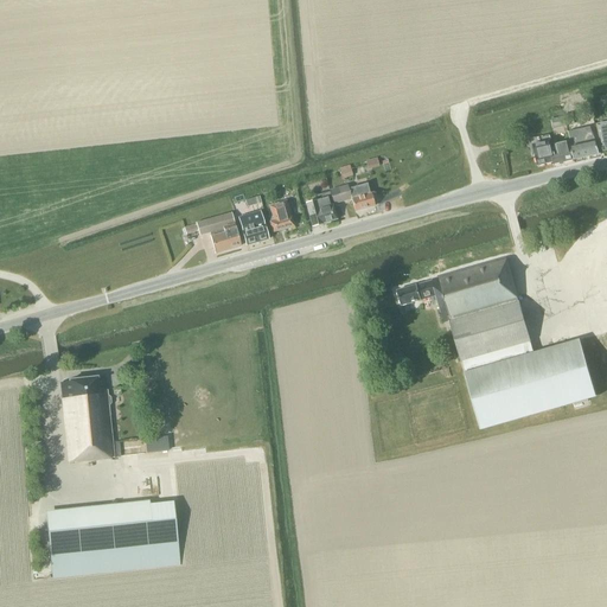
[(590,109),(582,112),(585,123),(593,121),(590,109)]
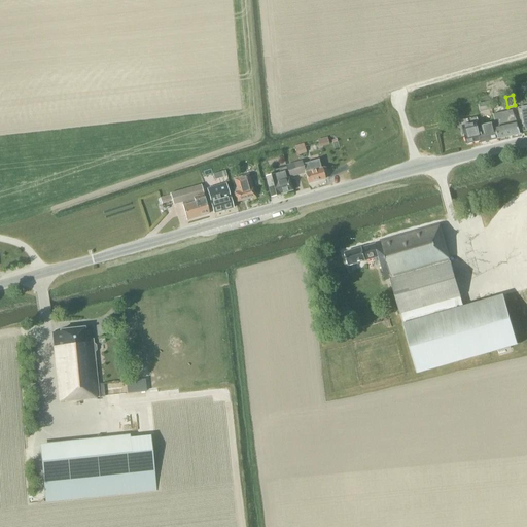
[(490,102),(479,104),(481,112),(491,110),(499,108),(497,98),(489,100),(490,102)]
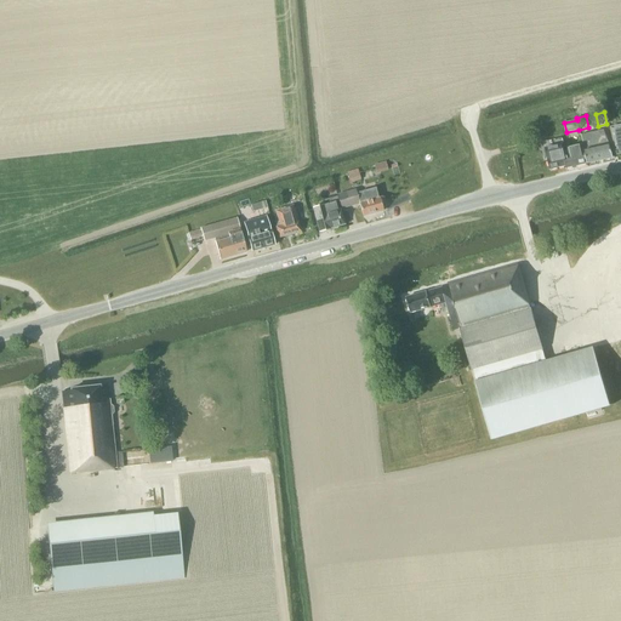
[(617,155),(620,154),(620,125),(610,129),(617,155)]
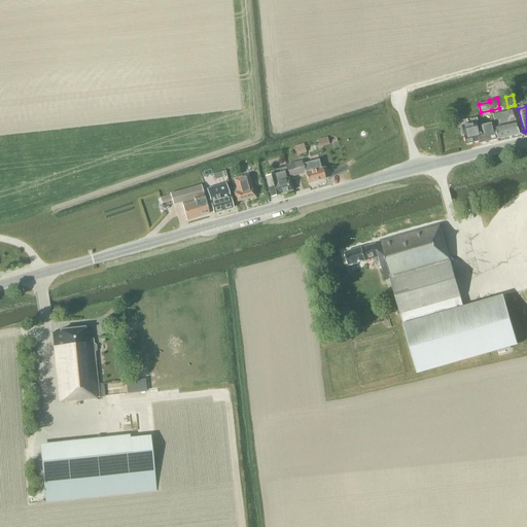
[(512,112),(493,116),(494,124),(498,139),(520,134),(516,120),(514,120),(512,112)]
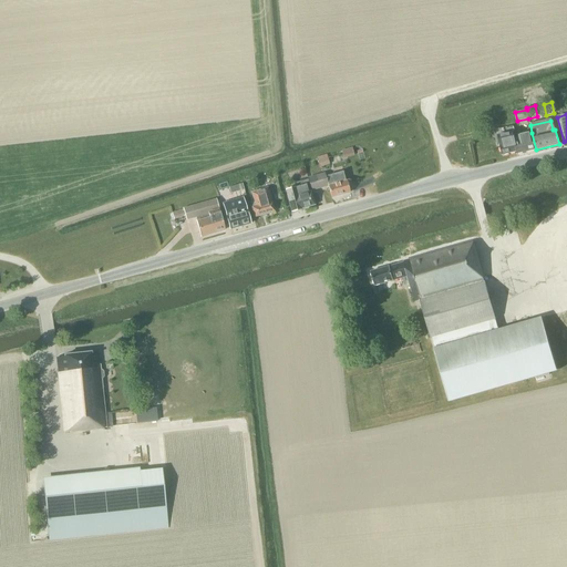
[(513,132),(497,135),(500,145),(502,155),(516,152),(517,154),(536,150),(532,133),(521,136),(521,138),(514,140),(513,134),(513,132)]
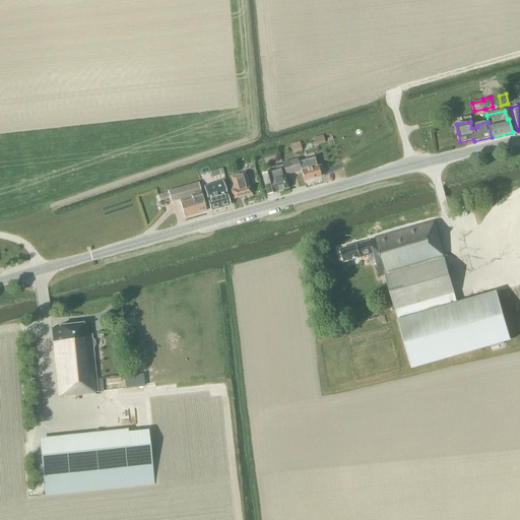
[(314,136),(316,144),(326,142),(324,134),(314,136)]
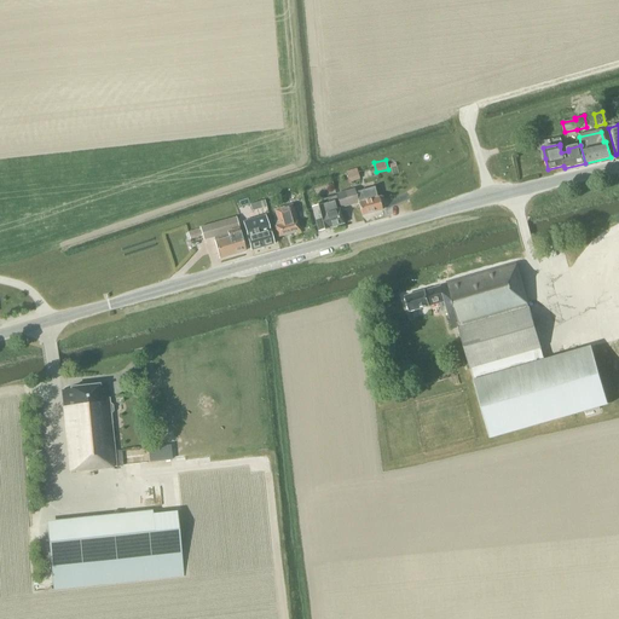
[(357,168),(345,172),(348,183),(359,179),(357,168)]
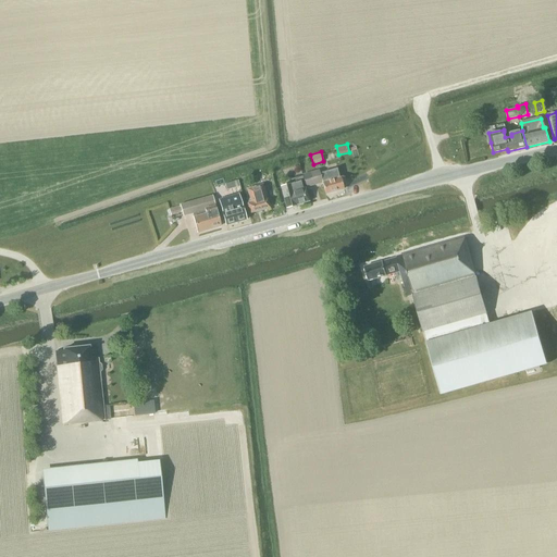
[(344,189),(342,184),(344,184),(345,182),(344,177),(342,176),(339,177),(337,169),(319,174),(319,171),(302,175),(306,187),(322,183),(325,194),(344,189)]
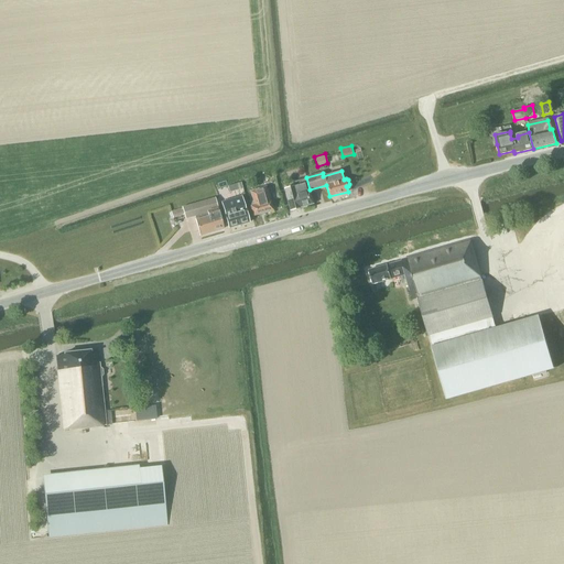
[(312,205),(307,185),(305,179),(292,183),(292,186),(283,190),(290,212),(312,205)]
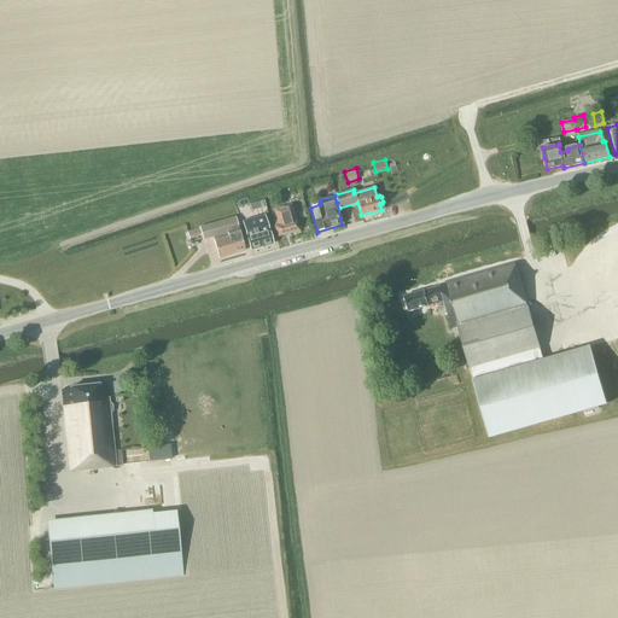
[(251,204),(254,211),(267,207),(264,199),(251,204)]
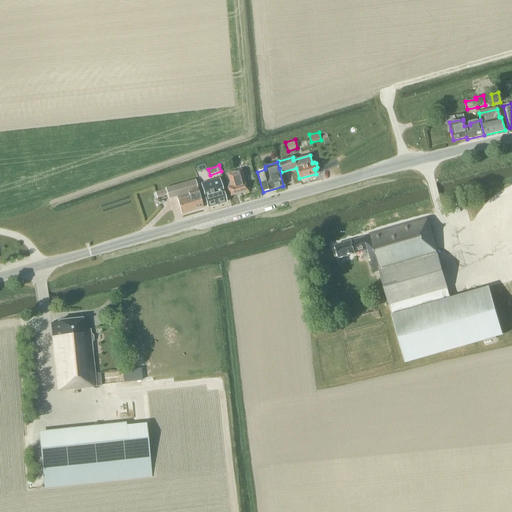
[(230,196),(247,191),(245,183),(244,179),(241,168),(228,172),(230,182),(226,183),(230,196)]
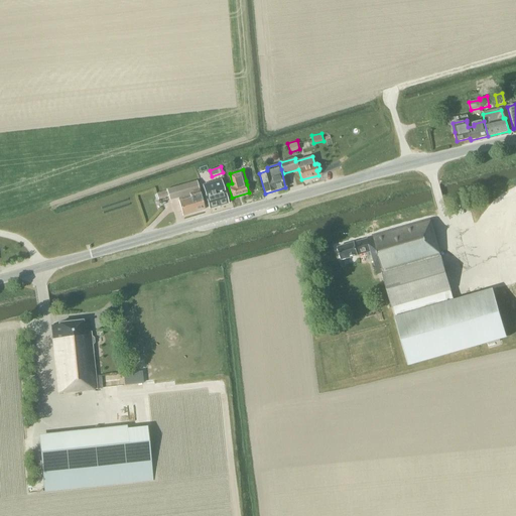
[(209,209),(228,204),(221,180),(203,185),(209,209)]
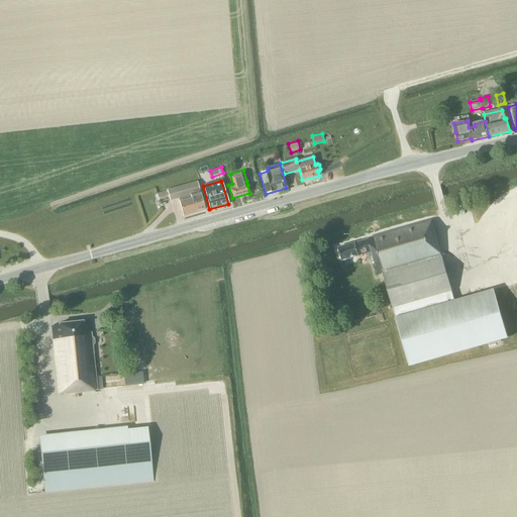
[(205,209),(196,182),(175,188),(166,191),(167,191),(168,197),(170,201),(178,198),(183,216),(205,209)]
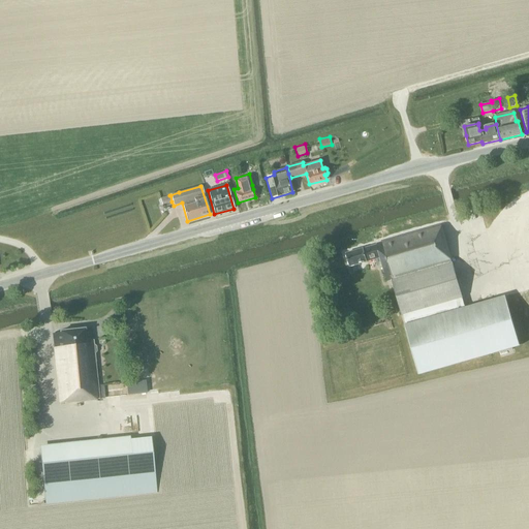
[(453,262),(452,263),(441,225),(376,244),(377,245),(345,254),(349,267),(375,259),(377,267),(382,266),(386,282),(392,280),(402,315),(405,325),(404,325),(418,374),(519,345),(505,297),(465,308),(462,299),(462,298),(453,262)]
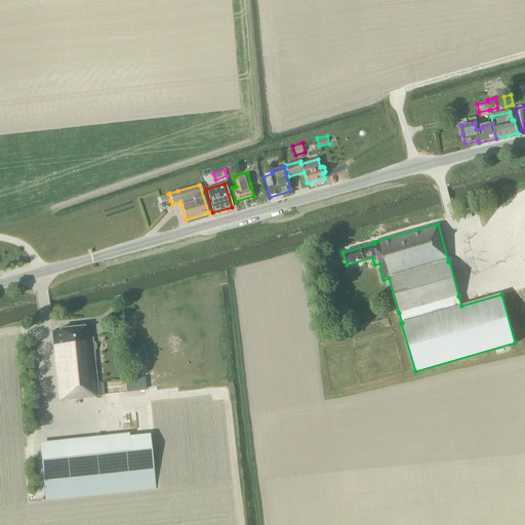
[(91,337),(92,337),(91,327),(84,328),(84,326),(59,329),(59,330),(52,331),(59,401),(98,397),(94,353),(96,351),(95,346),(91,342),(91,337)]
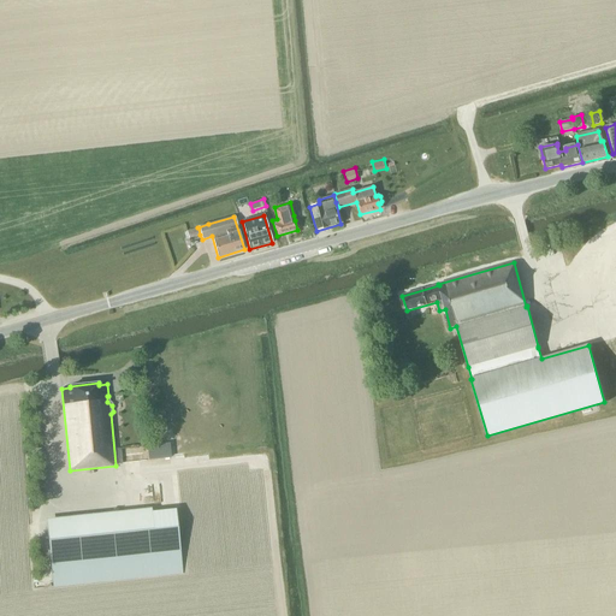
[(149,458),(172,458),(171,444),(149,444),(149,458)]
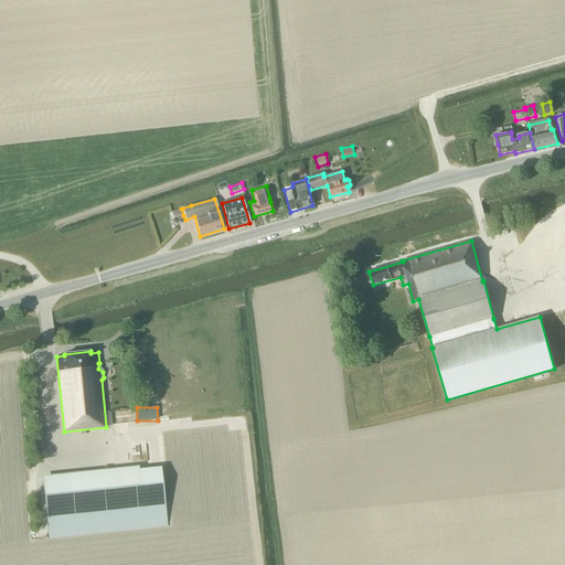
[(49,539),(167,525),(161,467),(139,470),(42,480),(49,539)]
